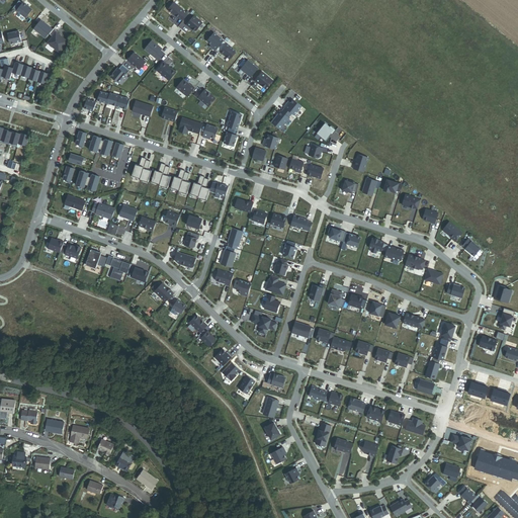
[(13,8),(25,18),(32,10),(23,3),(23,4),(19,1),(13,8)]
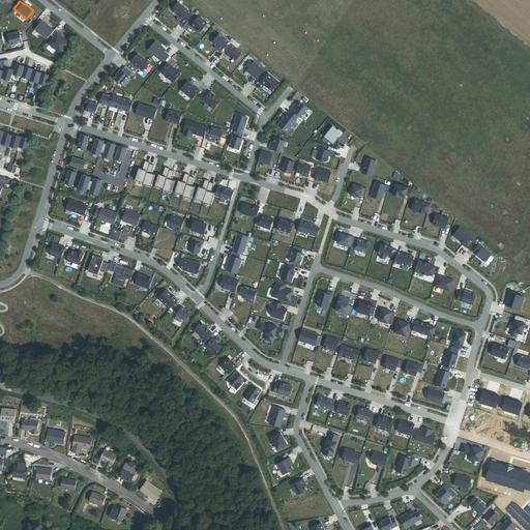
[(189,11),(178,3),(173,9),(173,11),(182,20),(183,19),(187,22),(193,16),(188,12),(189,11)]
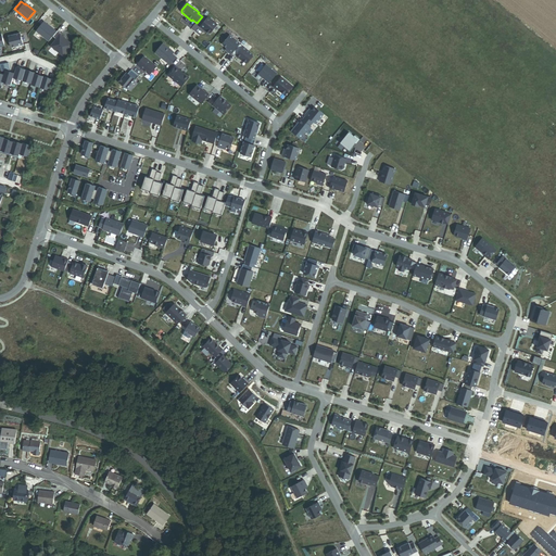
[(209,17),(200,27),(204,30),(209,34),(211,34),(217,25),(209,17)]
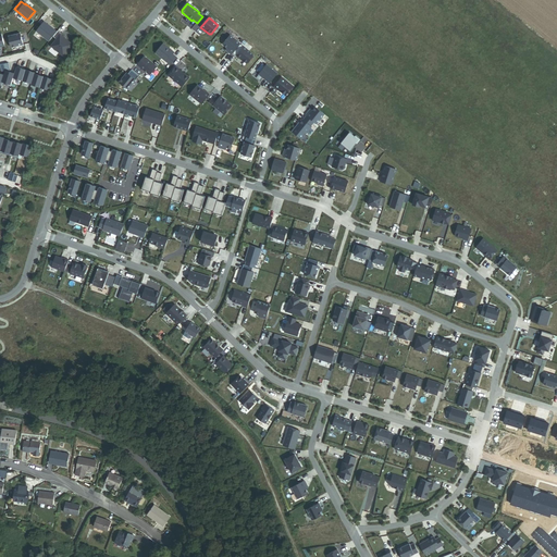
[(45,22),(37,32),(49,41),(53,37),(57,33),(45,22)]
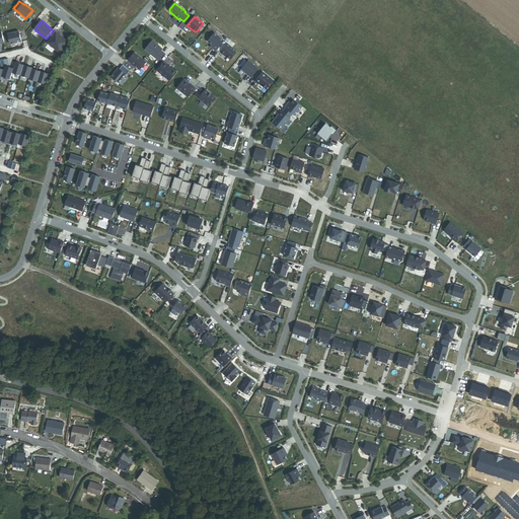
[(48,44),(59,53),(68,42),(57,33),(58,31),(54,28),(53,30),(50,34),(53,38),(48,44)]
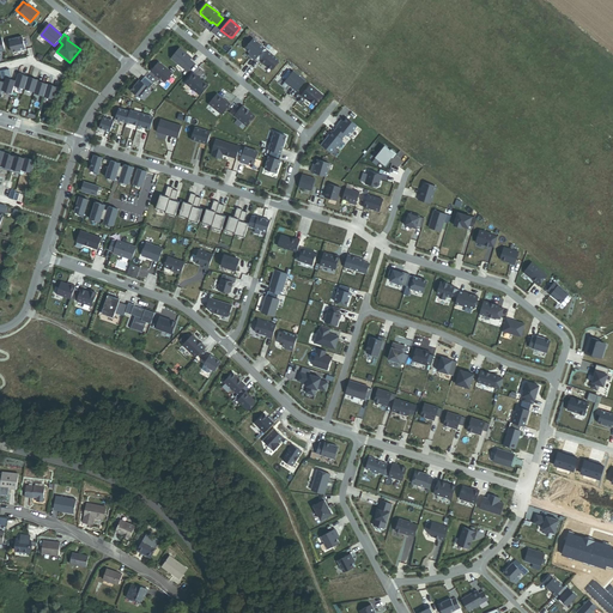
[(10,41),(13,53),(25,49),(23,37),(10,41)]
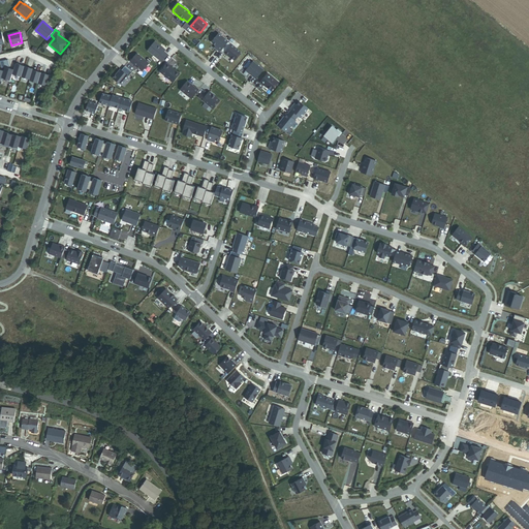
[(228,42),(219,34),(212,42),(216,45),(218,48),(217,50),(220,53),(221,52),(228,42)]
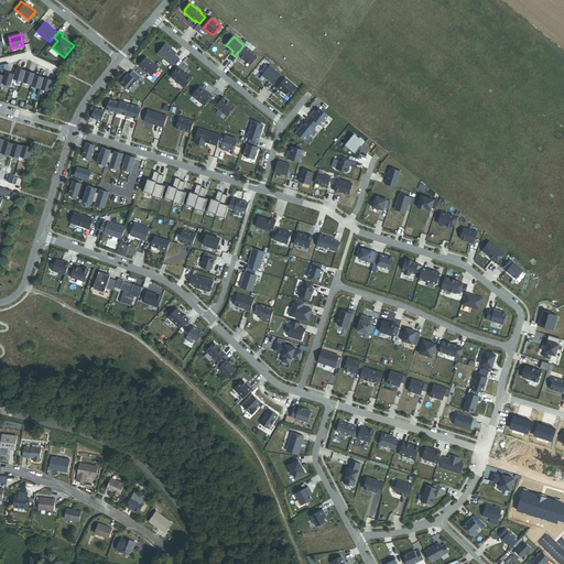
[(158,54),(173,66),(180,58),(175,55),(176,53),(165,44),(158,54)]
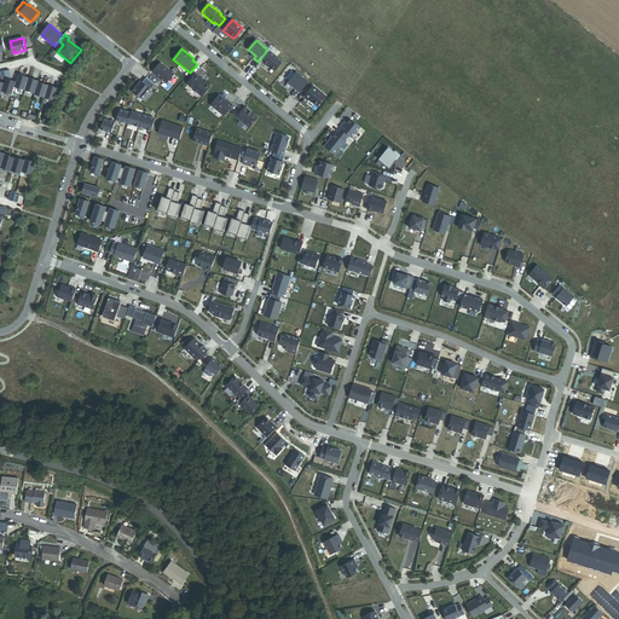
[(264,63),(275,70),(276,70),(282,63),(282,62),(267,50),(259,61),(264,63)]
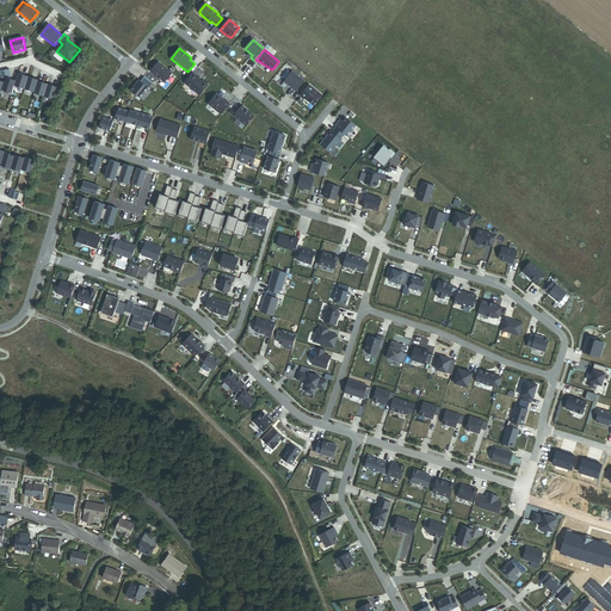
[(172,74),(159,62),(152,71),(159,78),(161,79),(161,80),(165,82),(172,74)]
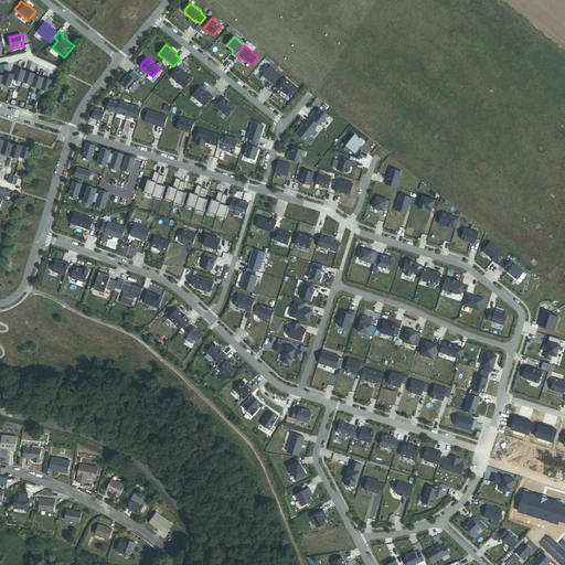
[(9,64),(4,65),(6,72),(4,76),(1,85),(11,88),(13,80),(16,75),(11,74),(9,73),(9,72),(10,71),(9,64)]
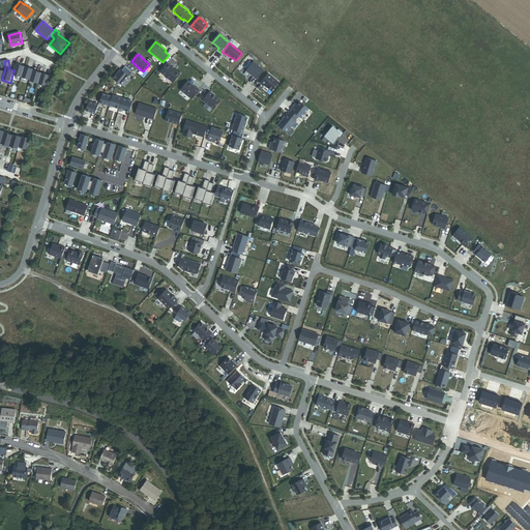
[(254,62),(246,71),(257,80),(264,71),(254,62)]
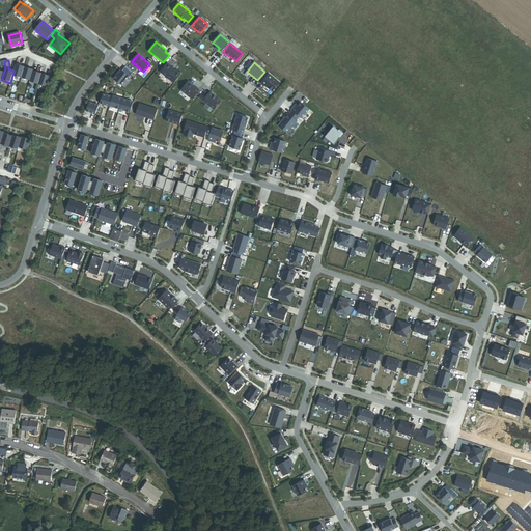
[(12,75),(22,77),(25,67),(16,64),(15,71),(12,75)]
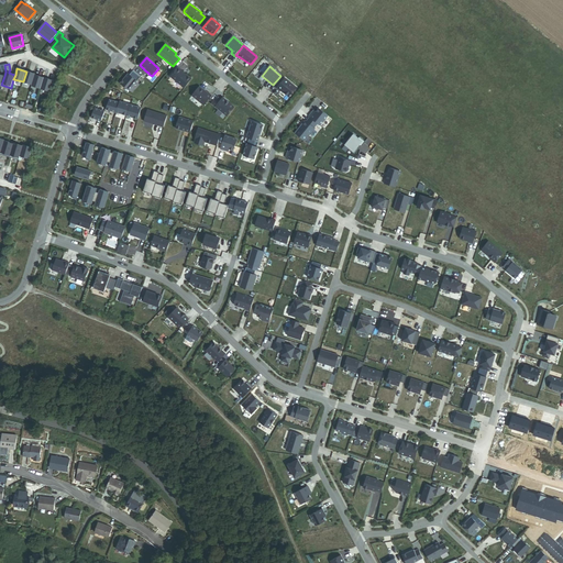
[(185,88),(191,79),(178,68),(170,77),(185,88)]
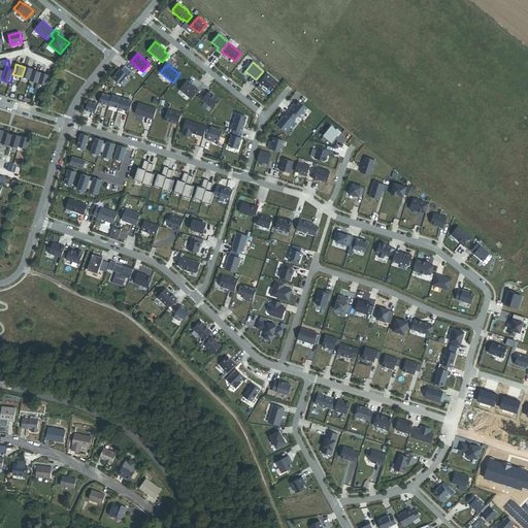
[(121,69),(113,78),(122,85),(132,72),(125,66),(122,70),(121,69)]
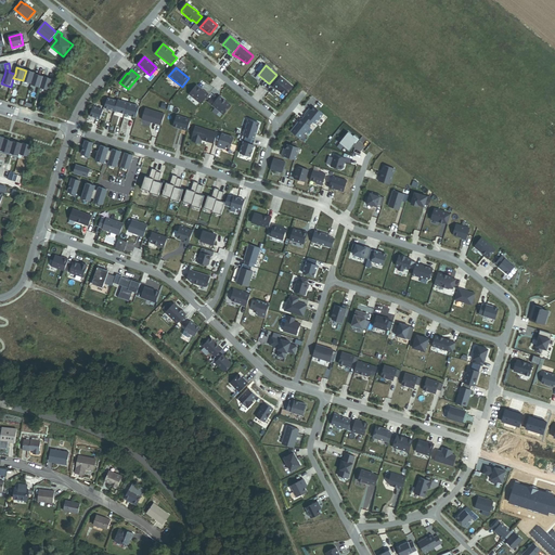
[(35,73),(26,71),(23,80),(31,84),(35,74),(35,73)]
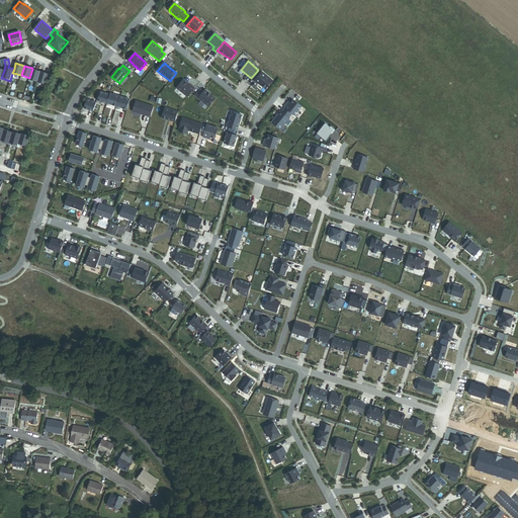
[(32,69),(29,78),(29,79),(37,82),(40,72),(32,69)]
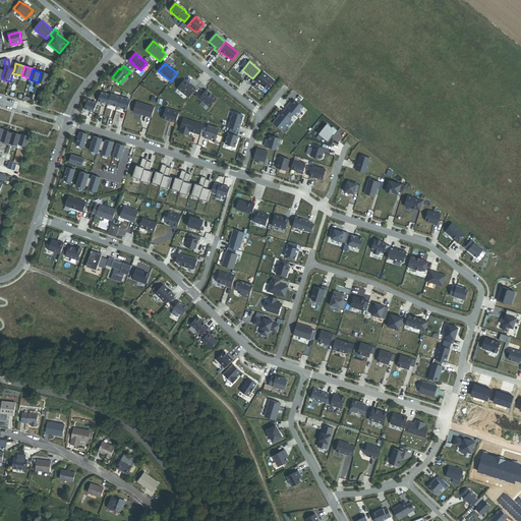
[(41,72),(38,82),(46,84),(50,74),(41,72)]
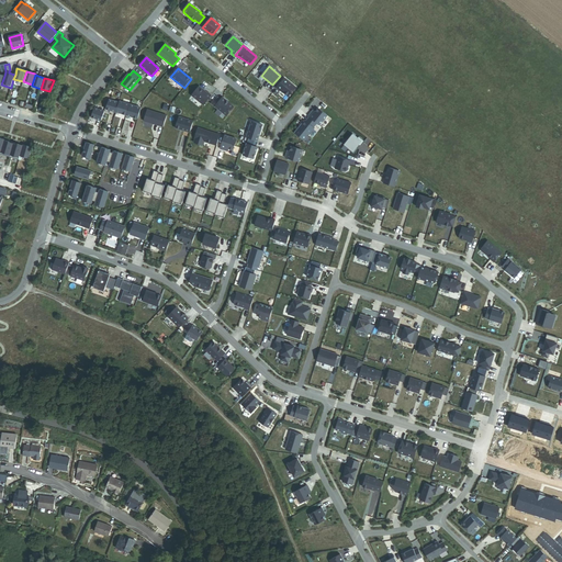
[(295,88),(284,79),(277,88),(280,91),(281,91),(289,97),(295,88)]
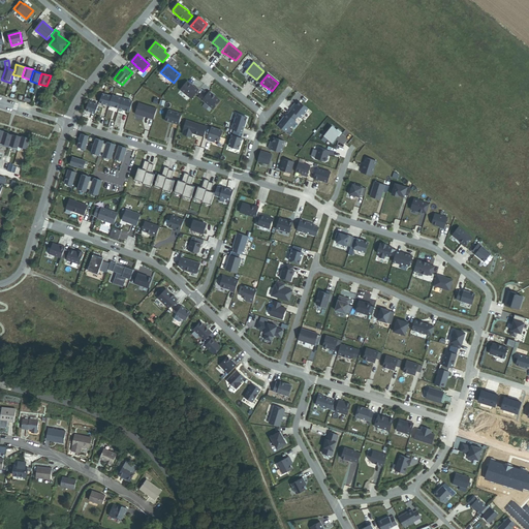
[(187,82),(181,90),(192,99),(199,90),(196,87),(195,88),(187,82)]
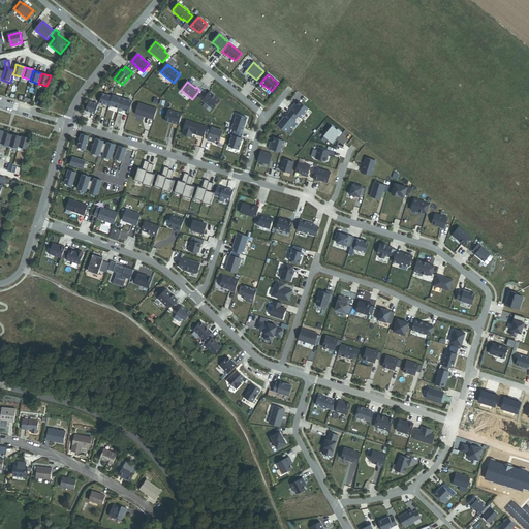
[(205,91),(199,97),(213,110),(220,101),(209,92),(208,94),(205,91)]
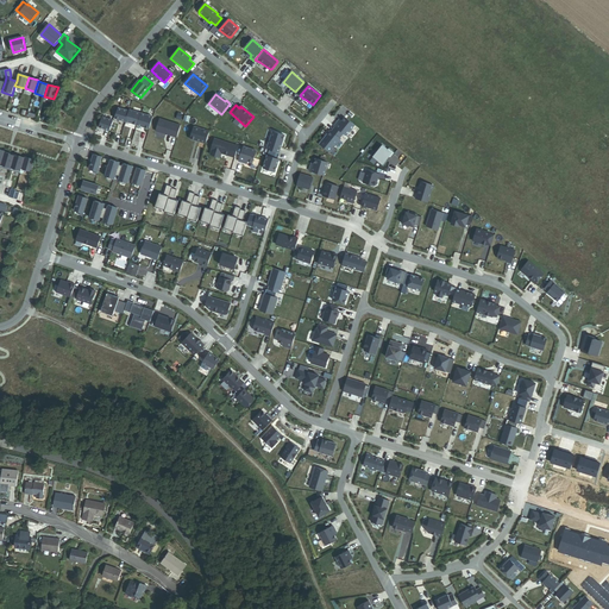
[(118,108),(114,118),(126,121),(129,111),(118,108)]
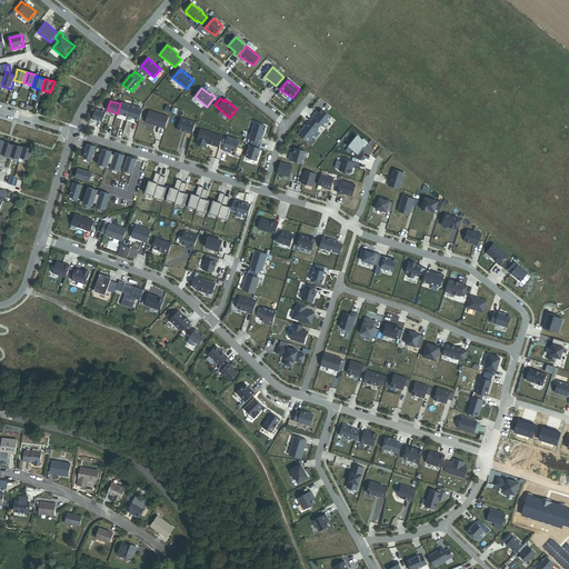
[(132,106),(121,102),(120,103),(118,113),(128,117),(132,106)]
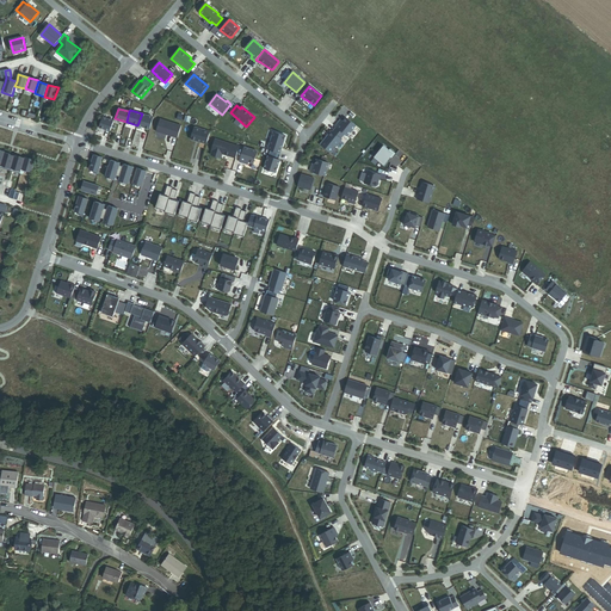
[(142,113),(137,125),(149,129),(154,117),(142,113)]
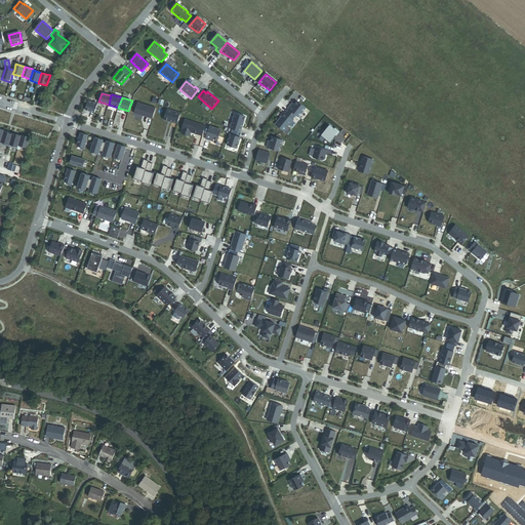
[(88,101),(85,110),(94,113),(98,105),(88,101)]
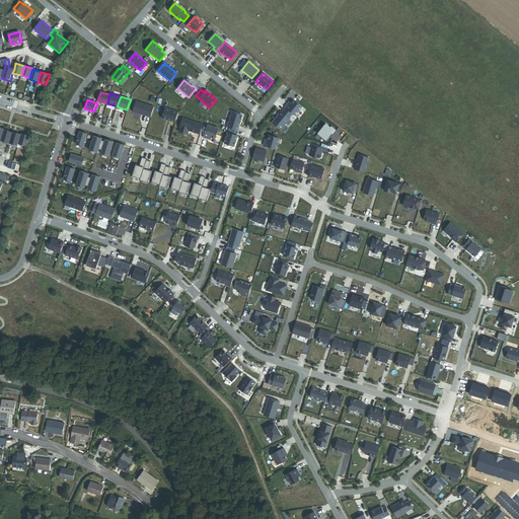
[(293,114),(295,116),(302,106),(294,100),(292,103),(290,105),(288,103),(285,107),(286,108),(293,114)]
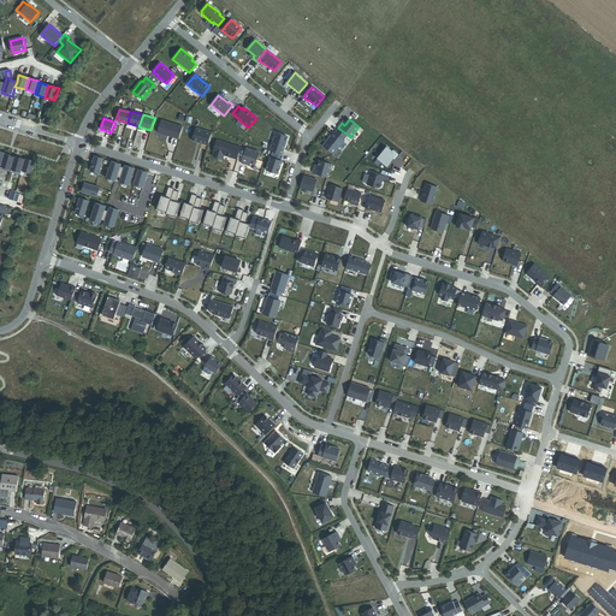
[(161,120),(158,132),(179,140),(183,128),(161,120)]
